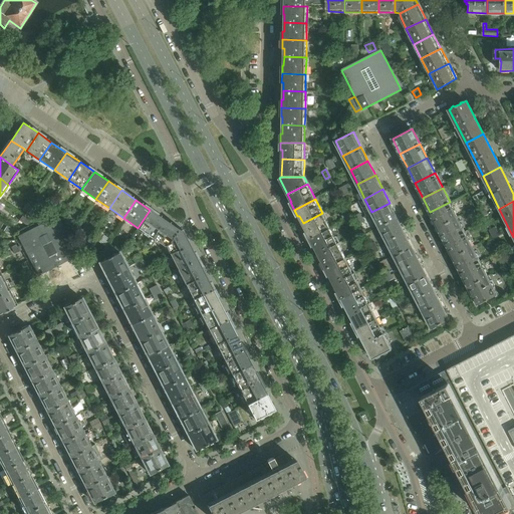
[(450,202),(430,212),(438,227),(457,217),(450,202)]
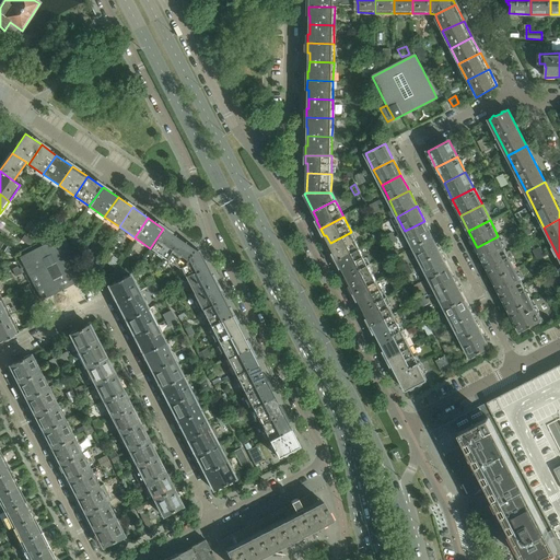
[(424,221),(405,231),(413,247),(433,237),(424,221)]
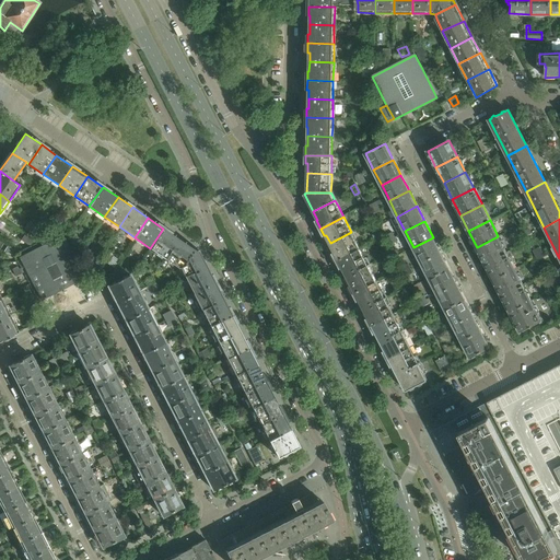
[(62,225),(57,222),(53,228),(59,232),(62,225)]
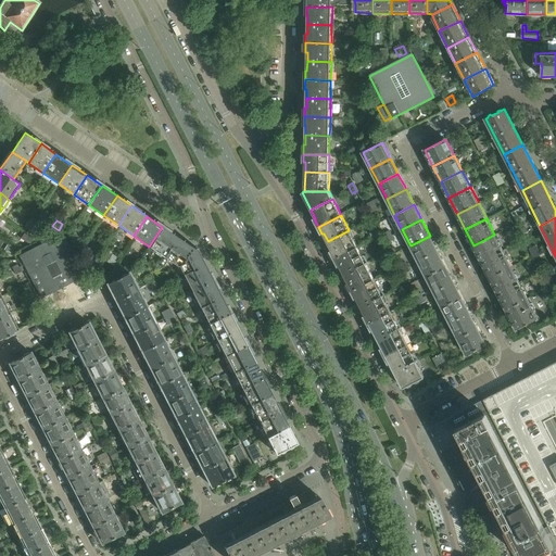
[(35,222),(27,234),(37,239),(45,228),(35,222)]
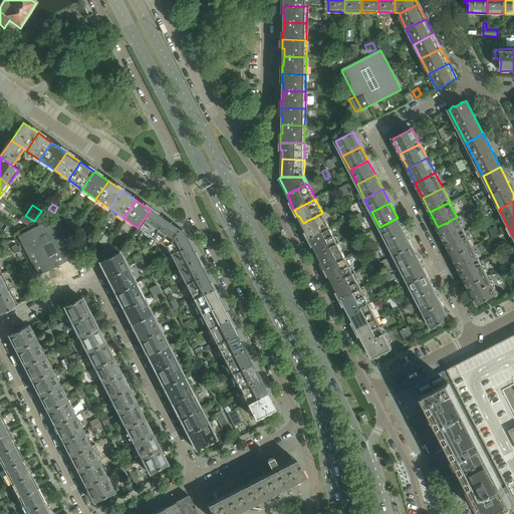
[(164,219),(150,210),(138,228),(152,237),(164,219)]
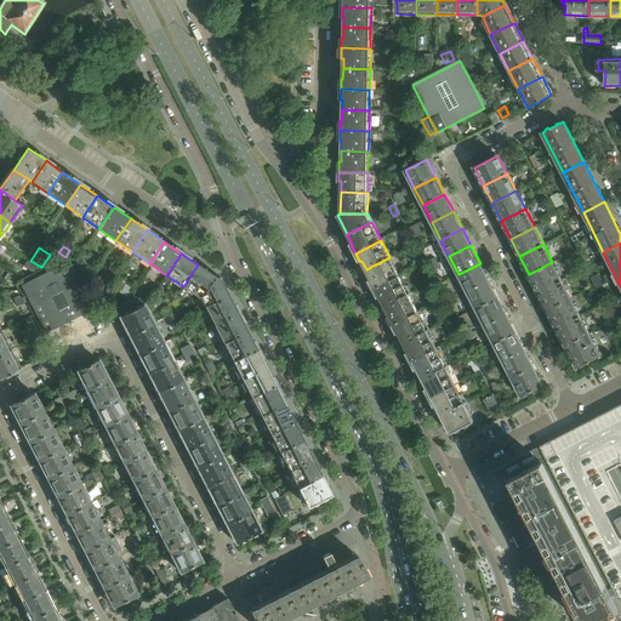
[(399,275),(393,265),(389,257),(366,269),(371,279),(369,280),(374,289),(375,288),(399,275)]
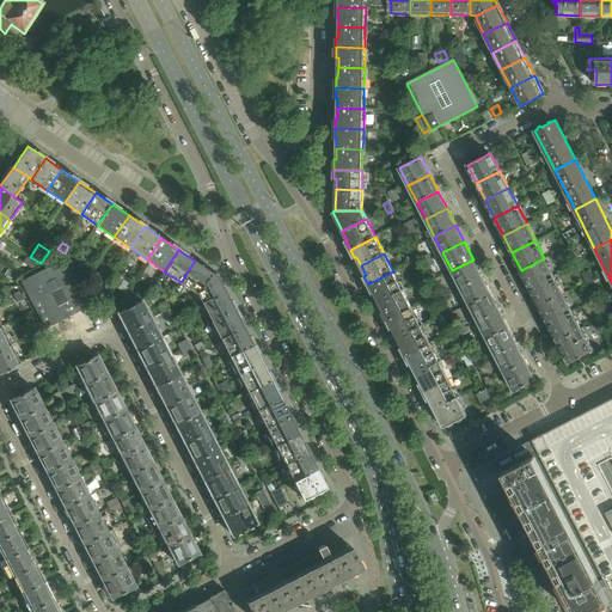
[(84,308),(78,297),(86,292),(68,257),(65,259),(62,256),(32,271),(34,275),(22,281),(46,328),(51,338),(55,340),(63,336),(65,332),(59,322),(84,308)]
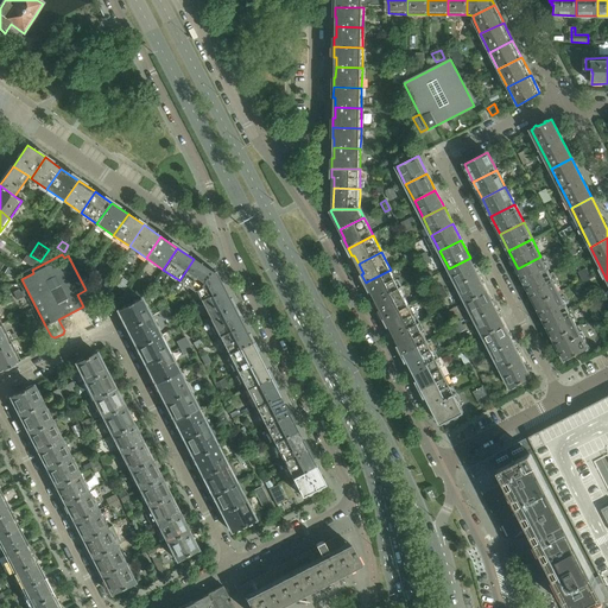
[(540,257),(518,268),(526,285),(550,273),(540,257)]
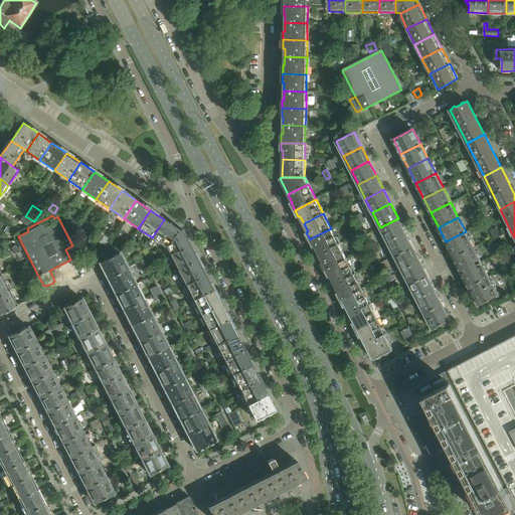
[(398,218),(380,227),(387,241),(405,232),(398,218)]
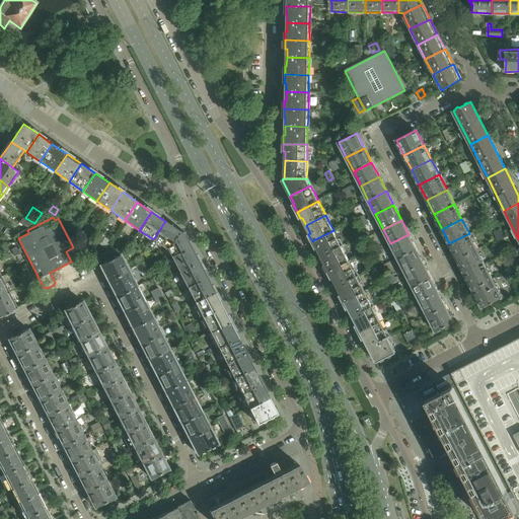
[(168,248),(179,231),(165,221),(153,239),(166,249),(168,248)]
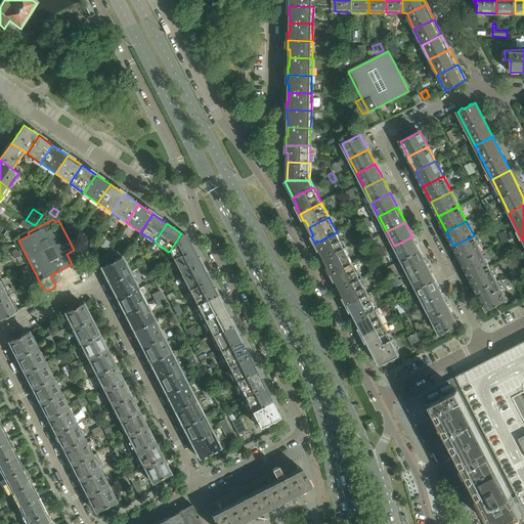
[(7,230),(3,235),(13,238),(16,236),(7,230)]
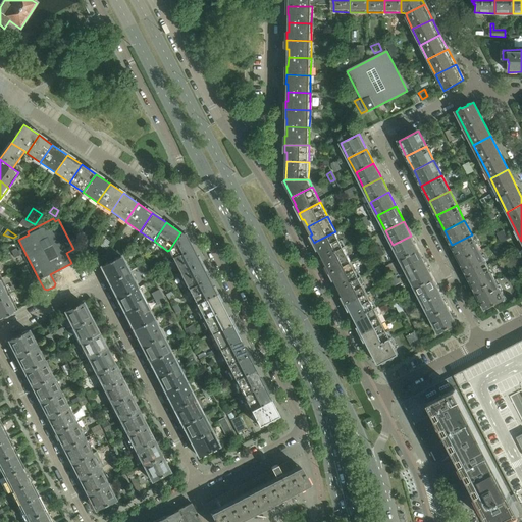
[(367,229),(363,231),(367,240),(371,238),(367,229)]
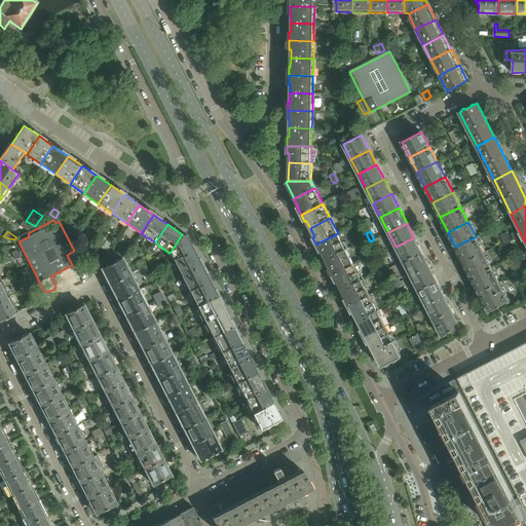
[(345,249),(342,242),(338,233),(317,243),(316,245),(321,252),(322,252),(326,259),(345,249)]
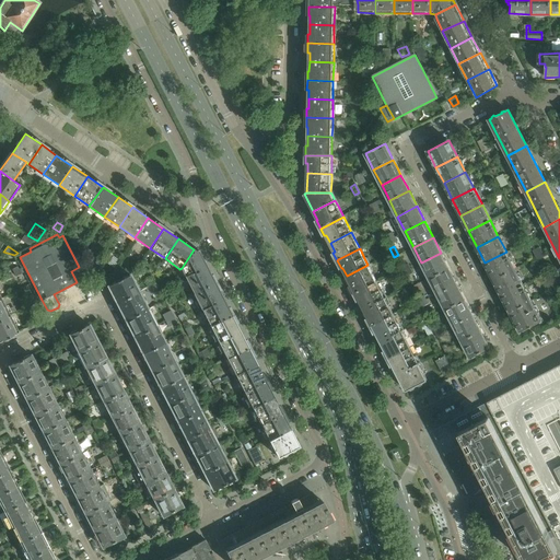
[(196,251),(194,249),(182,268),(186,277),(207,266),(198,249),(196,251)]
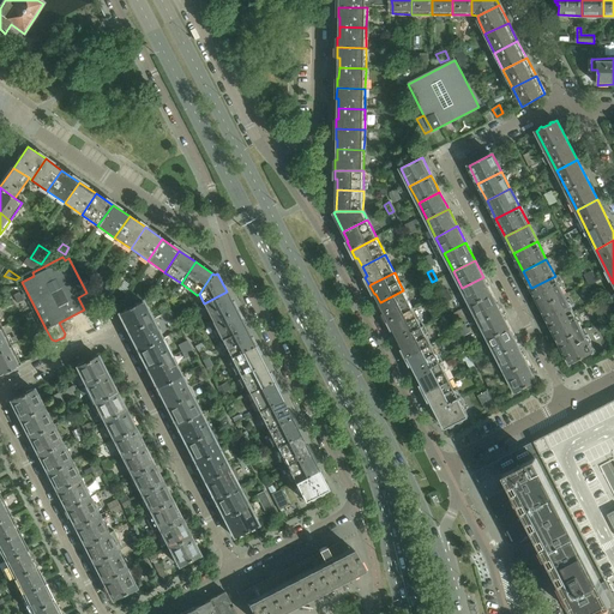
[(555,276),(531,288),(541,306),(564,294),(555,276)]
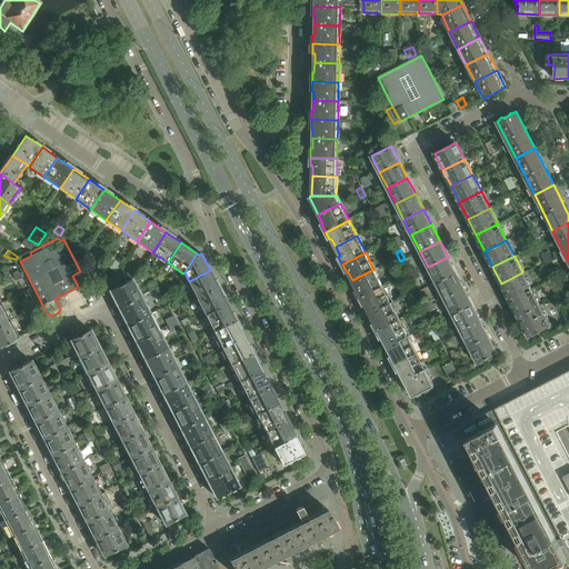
[(448,257),(428,267),(437,282),(456,272),(448,257)]
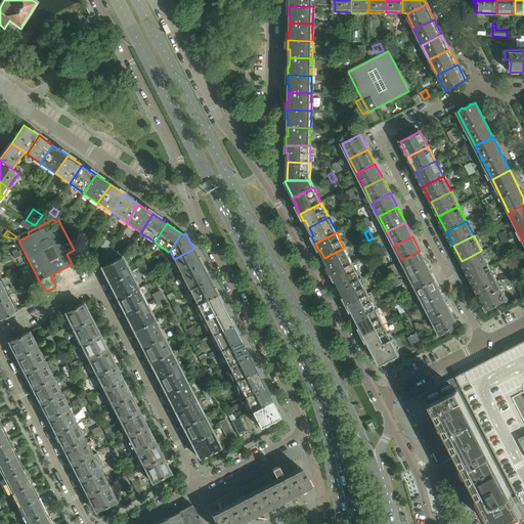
[(352,263),(347,254),(344,248),(324,258),(329,266),(328,267),(331,274),(352,263)]
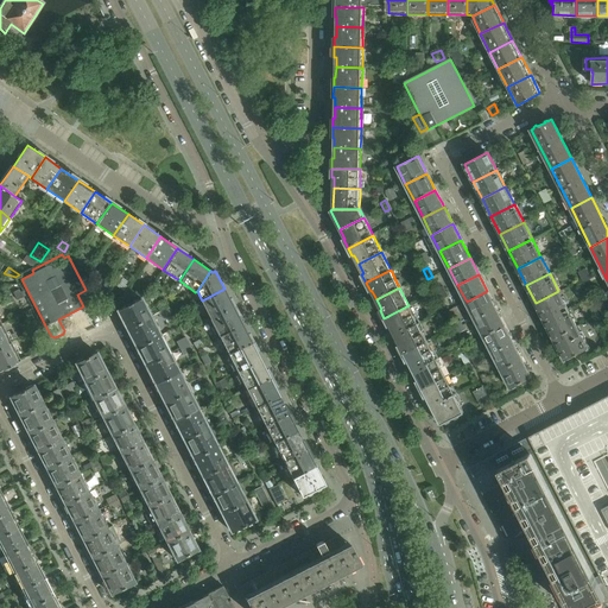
[(225,289),(202,301),(211,318),(233,306),(225,289)]
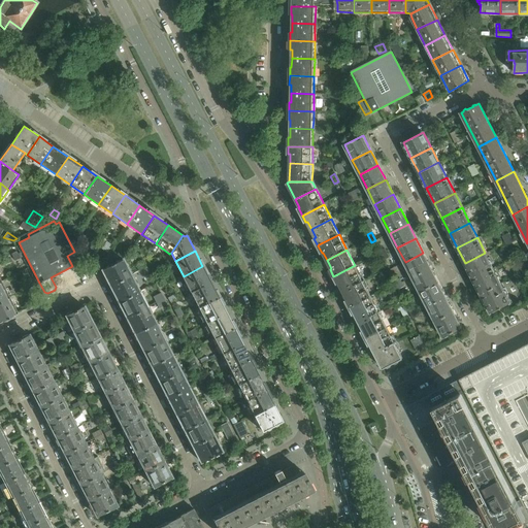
[(67,256),(72,266),(79,262),(74,252),(67,256)]
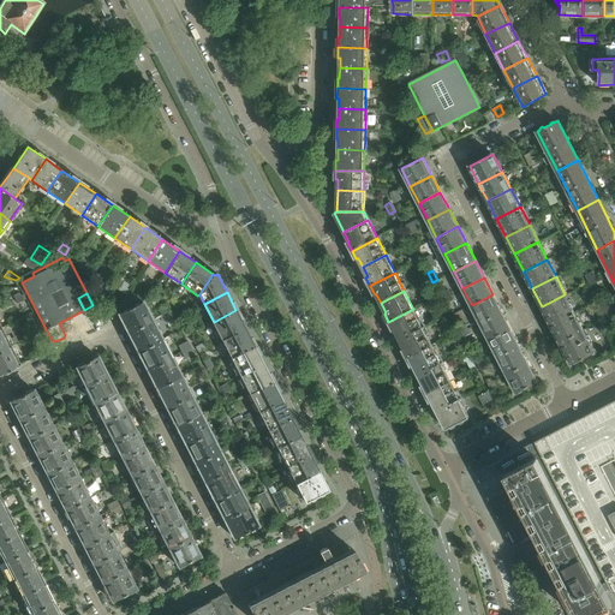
[(493,294),(472,305),(481,323),(502,311),(493,294)]
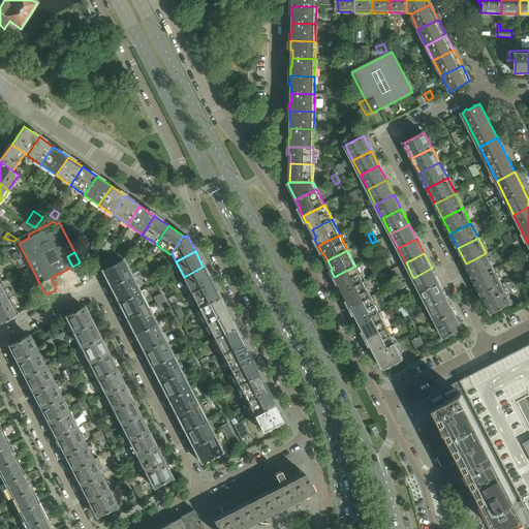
[(486,253),(466,263),(474,279),(494,269),(486,253)]
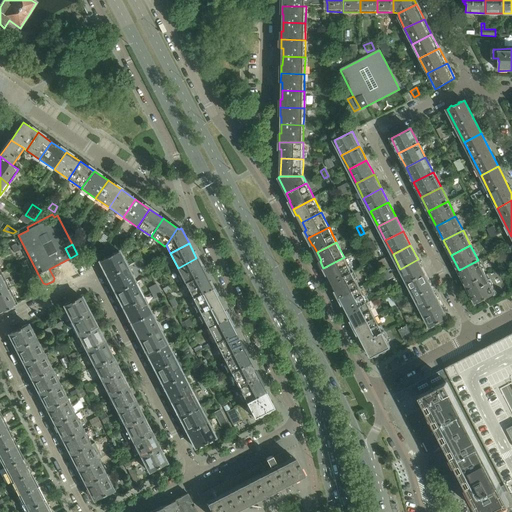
[(118,251),(99,261),(100,262),(99,264),(101,267),(102,268),(107,277),(127,267),(118,251)]
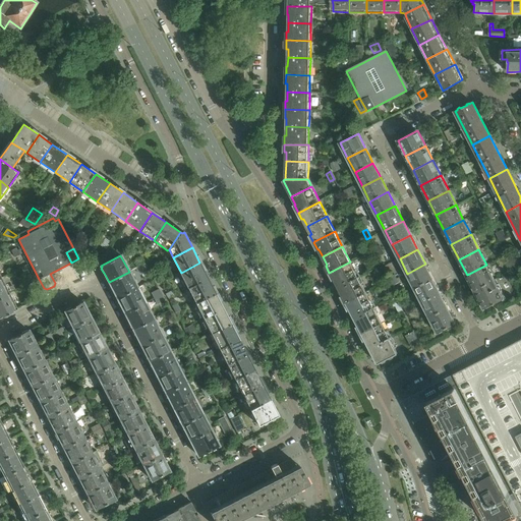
[(134,262),(137,267),(141,265),(145,264),(141,257),(134,262)]
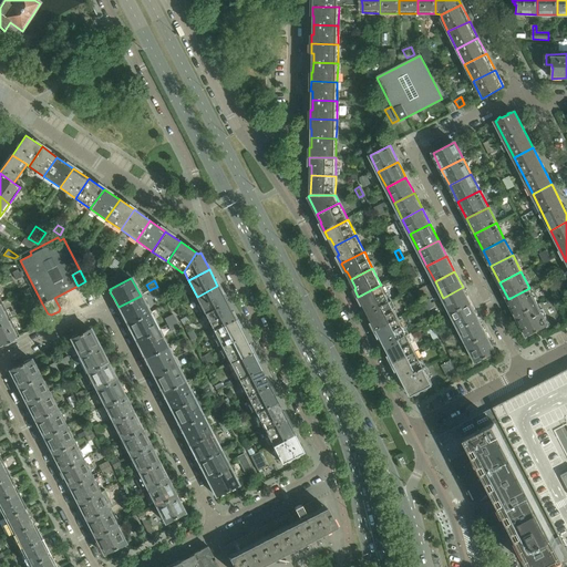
[(390,301),(387,295),(381,285),(358,297),(362,305),(363,303),(368,312),(390,301)]
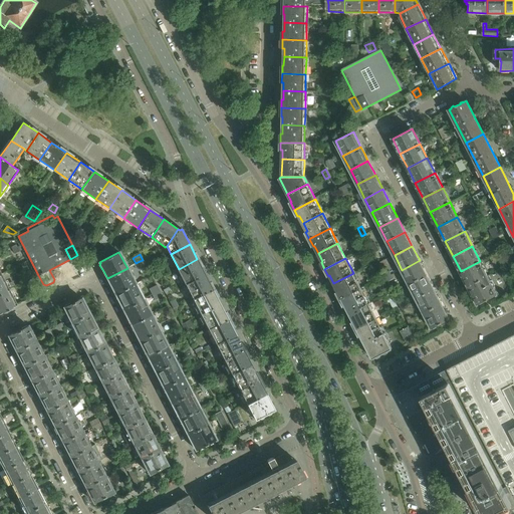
[(197,259),(179,269),(186,284),(205,275),(197,259)]
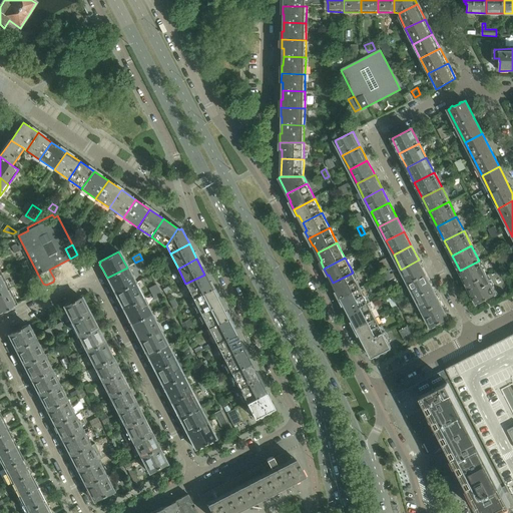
[(419,260),(401,270),(408,284),(426,274),(419,260)]
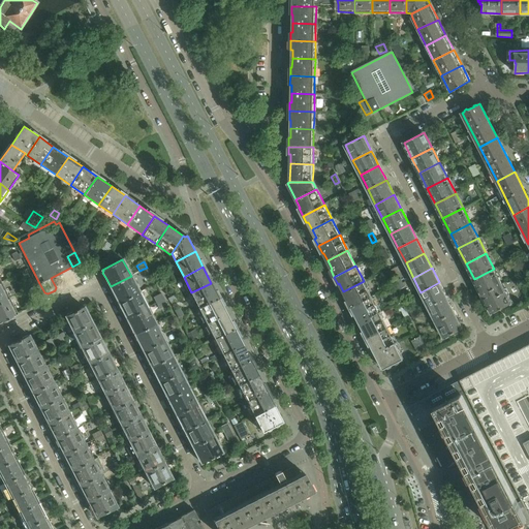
[(494,269),(474,279),(481,293),(501,283),(494,269)]
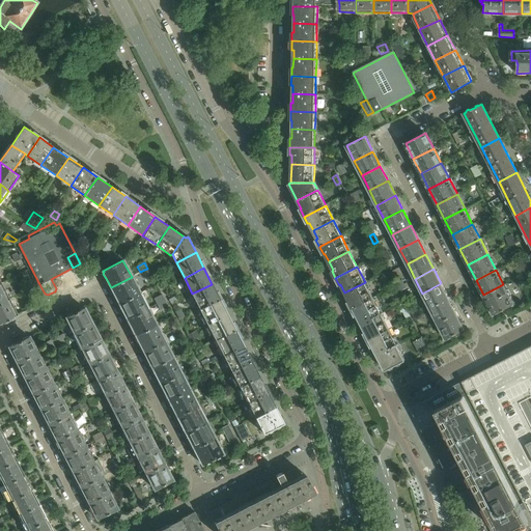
[(132,277),(111,287),(116,297),(115,298),(117,302),(119,303),(139,292),(132,277)]
